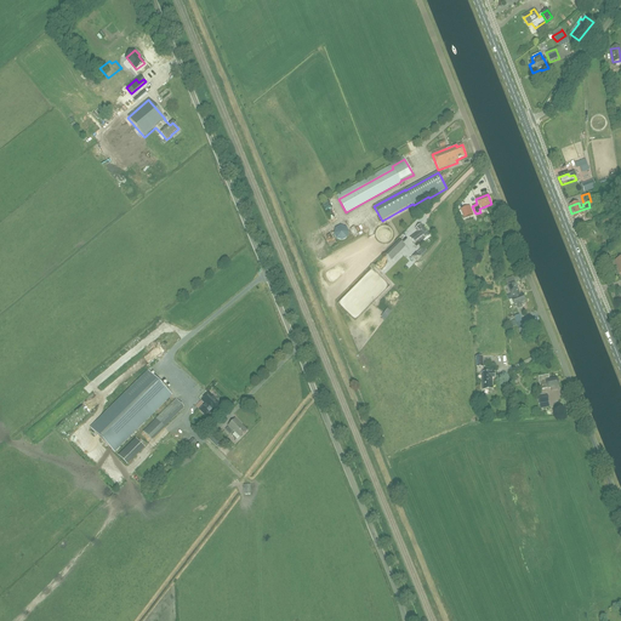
[(469,205),(460,209),(463,218),(473,215),(469,205)]
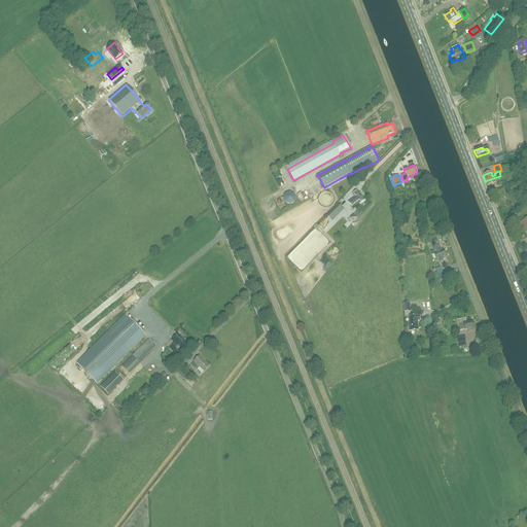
[(496,177),(485,181),(487,186),(495,183),(493,179),(497,178),(497,180),(501,179),(500,176),(496,177)]
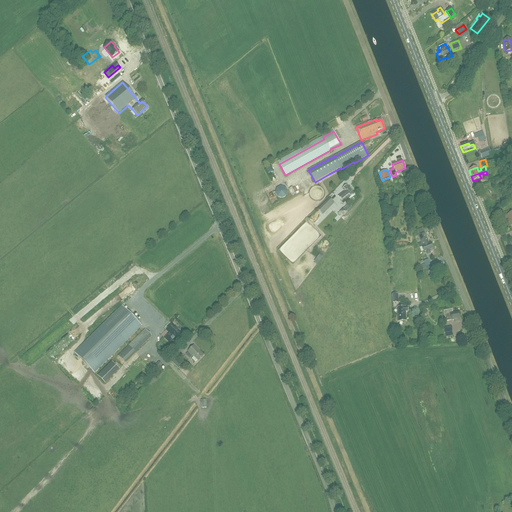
[(349,198),(354,195),(347,185),(342,189),(344,191),(338,196),(341,200),(344,198),(346,201),(349,198)]
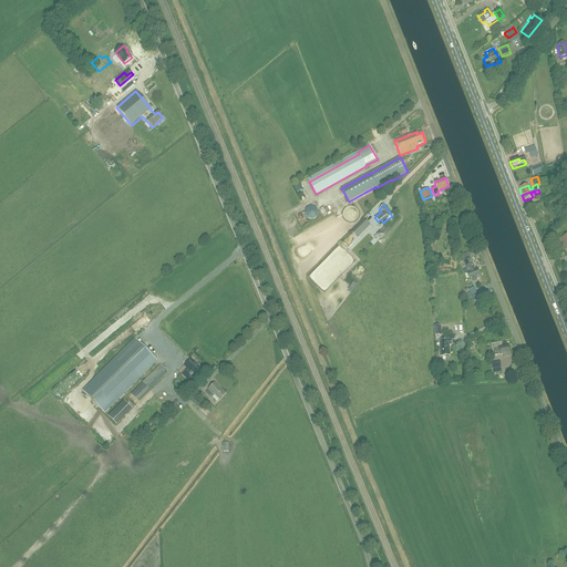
[(307,218),(312,219),(317,217),(319,212),(317,207),(311,206),(307,208),(305,213),(307,218)]
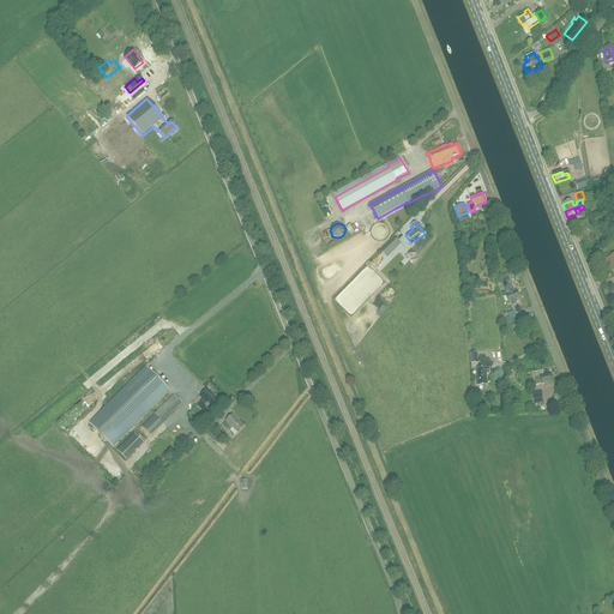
[(399,242),(395,238),(381,252),(386,256),(399,242)]
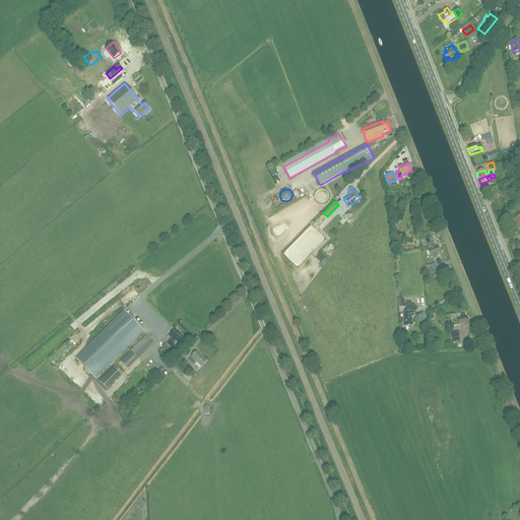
[(297,209),(296,206),(284,211),(286,214),(297,209)]
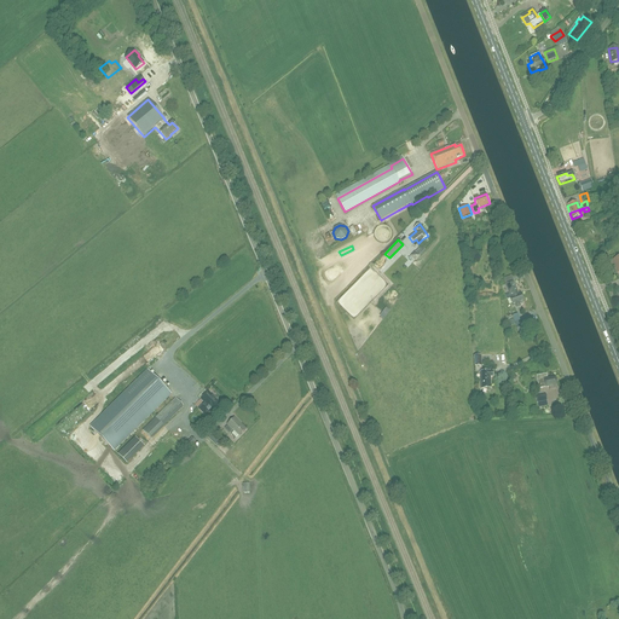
[(513,281),(508,283),(505,283),(512,296),(509,298),(513,307),(525,302),(521,293),(518,294),(513,281)]
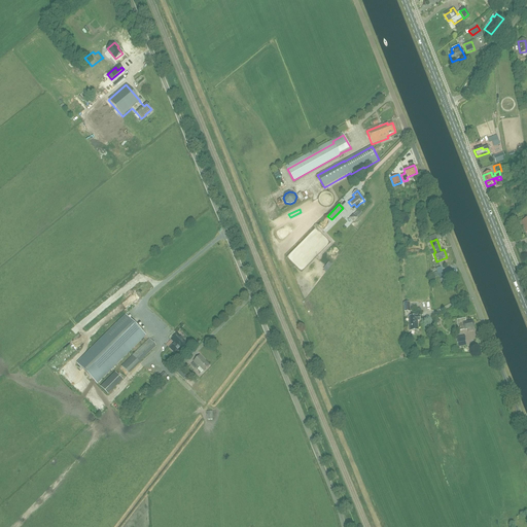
[(126,315),(77,363),(97,383),(145,336),(126,315)]
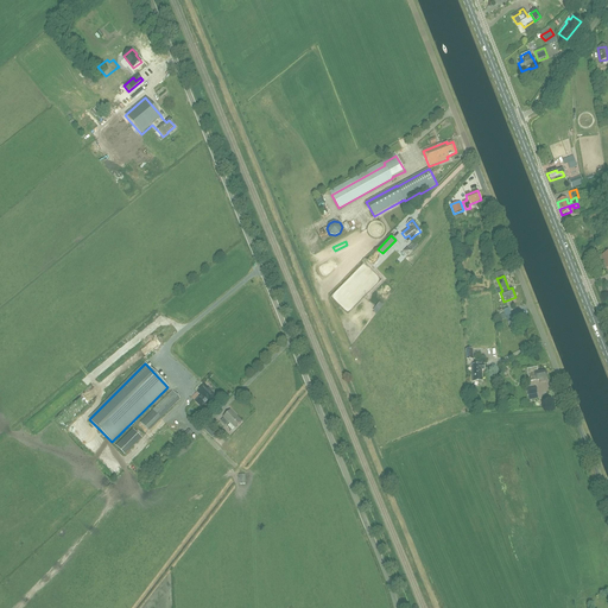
[(481,372),(485,372),(485,366),(481,367),(481,366),(472,366),(473,382),(482,382),(481,372)]
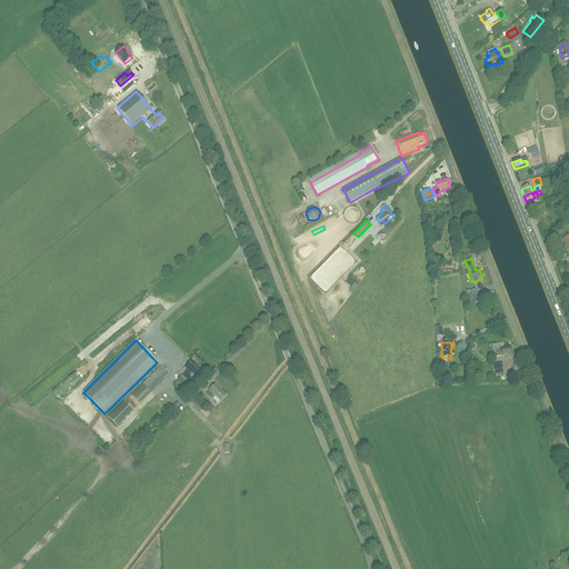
[(510,356),(511,355),(509,348),(502,350),(501,346),(493,347),(496,359),(501,358),(501,357),(505,357),(505,359),(511,358),(510,356)]
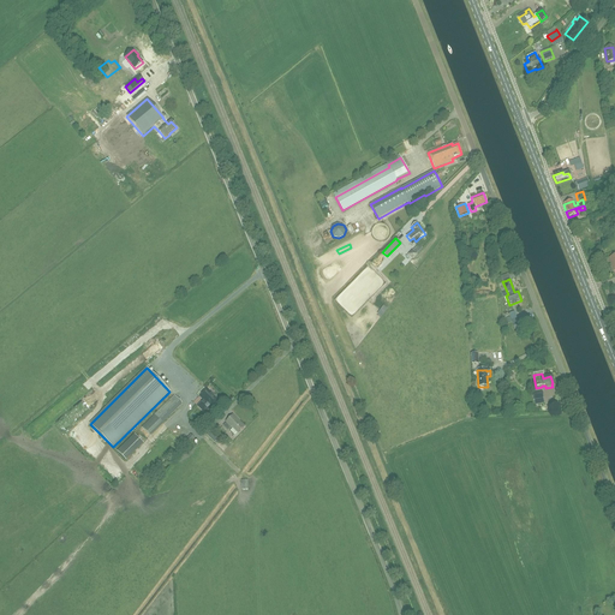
[(202,400),(196,406),(204,413),(210,408),(212,408),(220,401),(216,398),(216,396),(215,395),(214,395),(213,395),(207,389),(198,398),(202,400)]
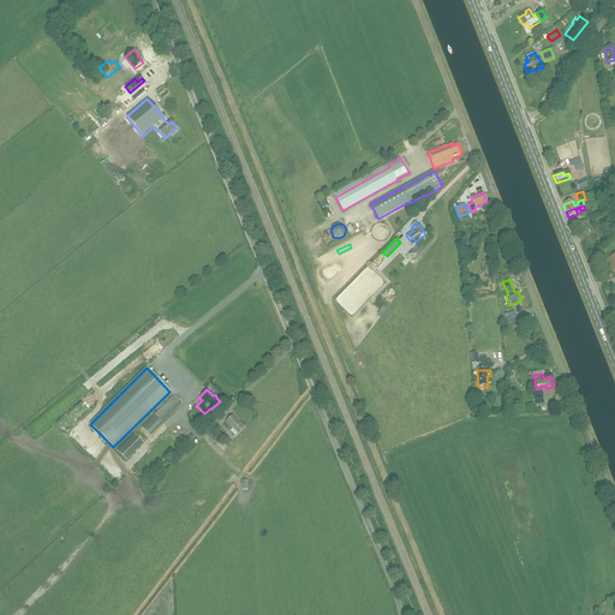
[(150,436),(183,404),(175,396),(143,429),(150,436)]
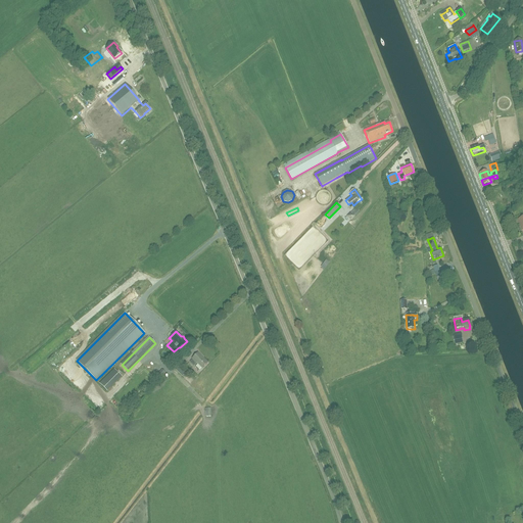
[(59,365),(76,349),(70,344),(54,360),(59,365)]
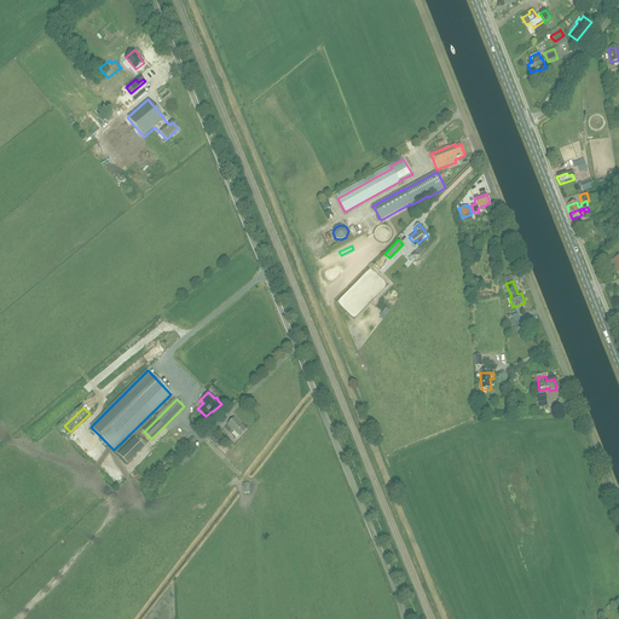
[(247,431),(235,418),(225,428),(230,433),(232,431),(239,438),(247,431)]
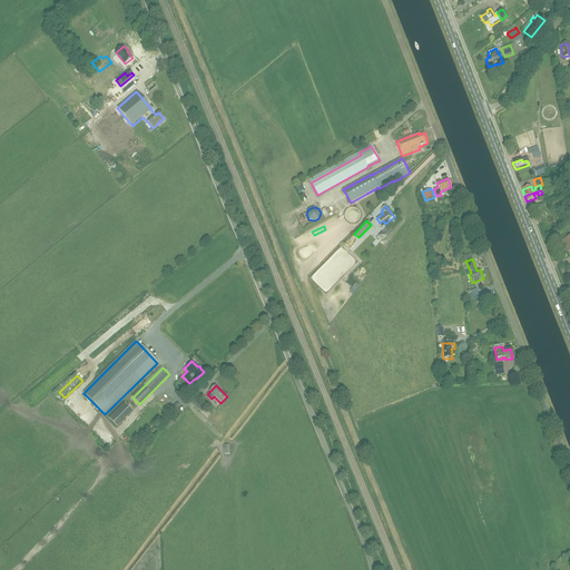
[(199,410),(204,405),(195,399),(192,403),(199,410)]
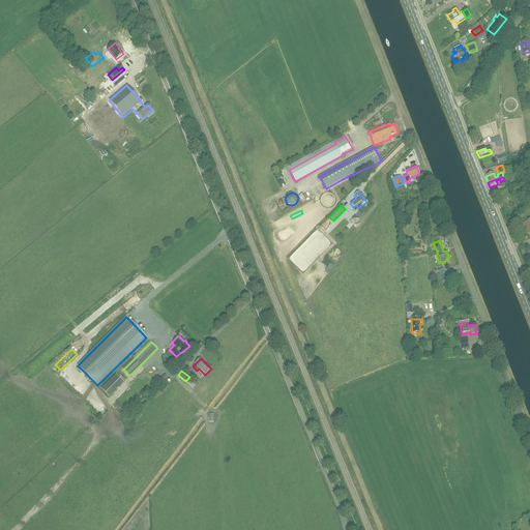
[(109,396),(123,382),(115,375),(100,389),(109,396)]
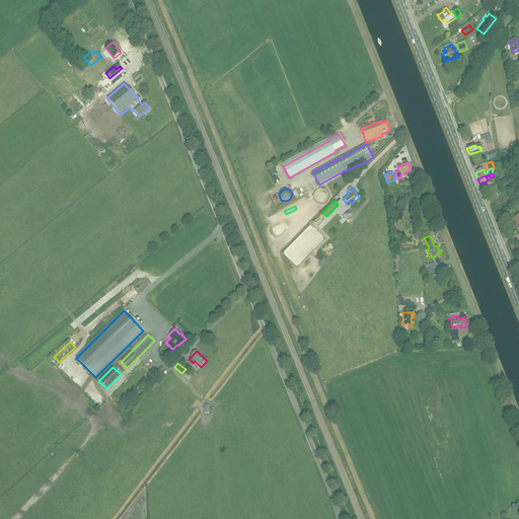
[(140,376),(146,370),(143,367),(137,373),(140,376)]
